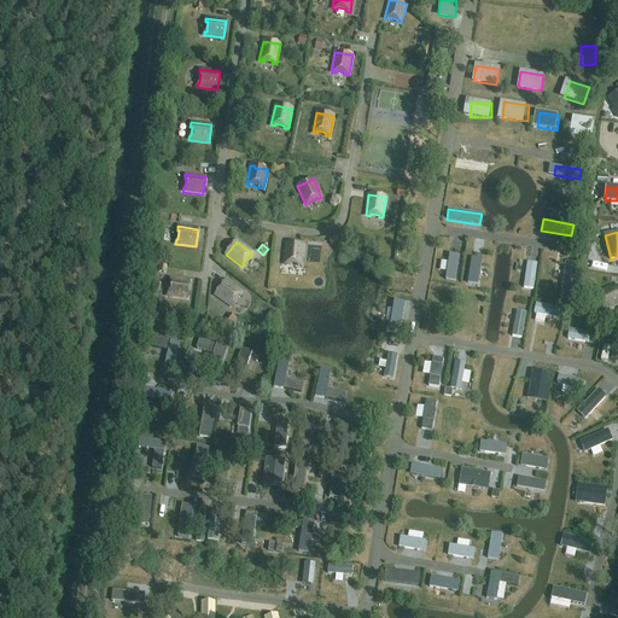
[(302,266),(303,245),(286,244),(284,264),(289,264),(289,262),(297,263),(297,266),(302,266)]
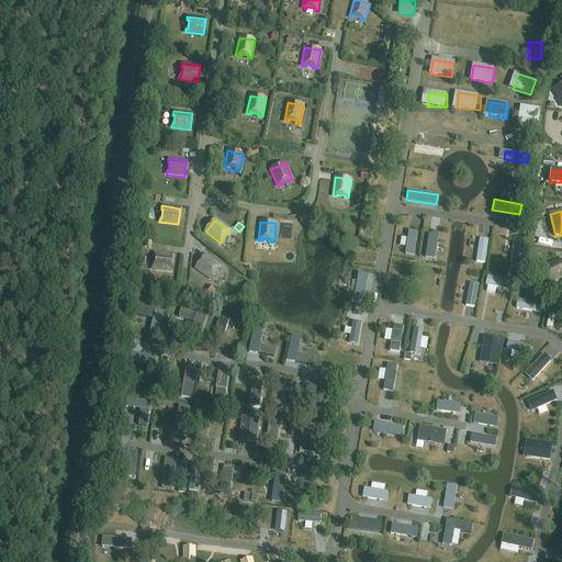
[(419,235),(409,233),(405,256),(415,258),(419,235)]
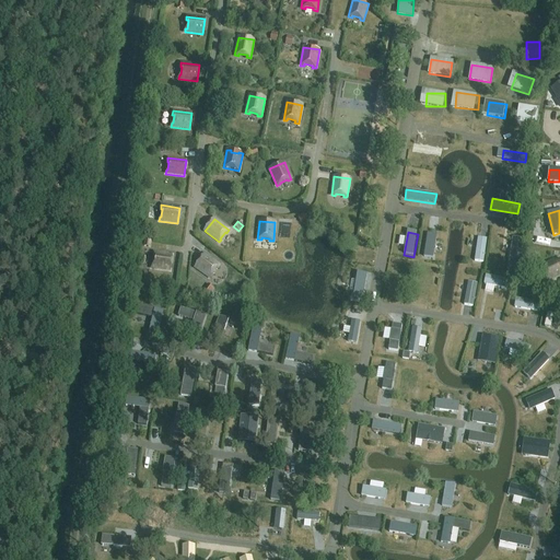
[(438,235),(428,234),(423,259),(433,260),(438,235)]
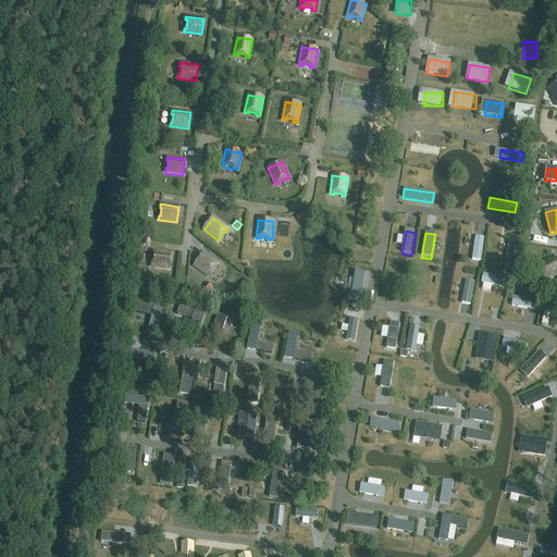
[(520,236),(509,234),(505,265),(516,267),(520,236)]
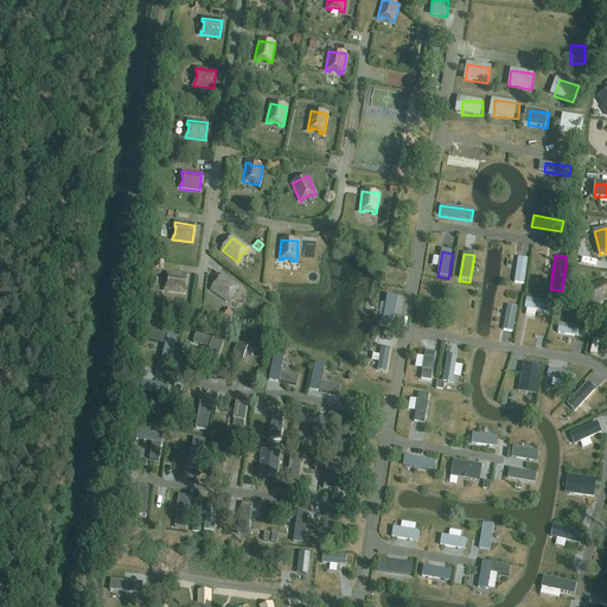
[(528,257),(518,256),(515,282),(523,285),(528,257)]
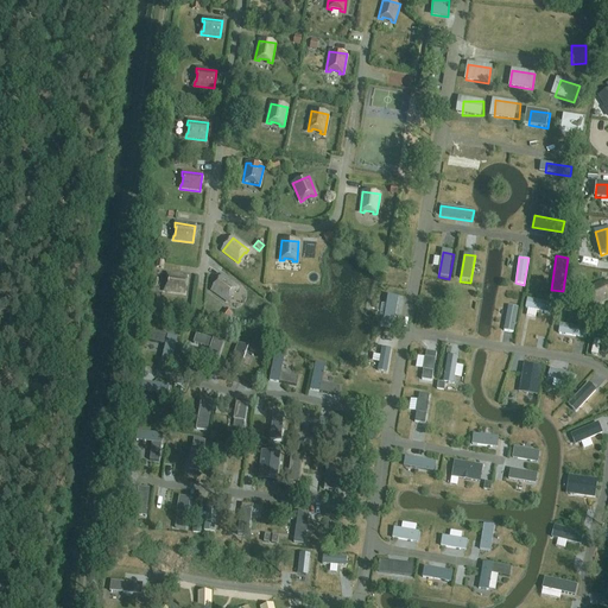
[(282,265),(282,273),(305,273),(305,264),(282,265)]
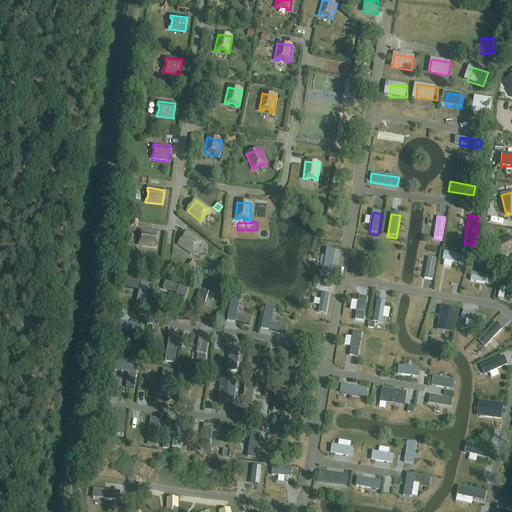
[(155,247),(157,233),(140,230),(140,234),(142,234),(141,241),(139,241),(138,245),(155,247)]
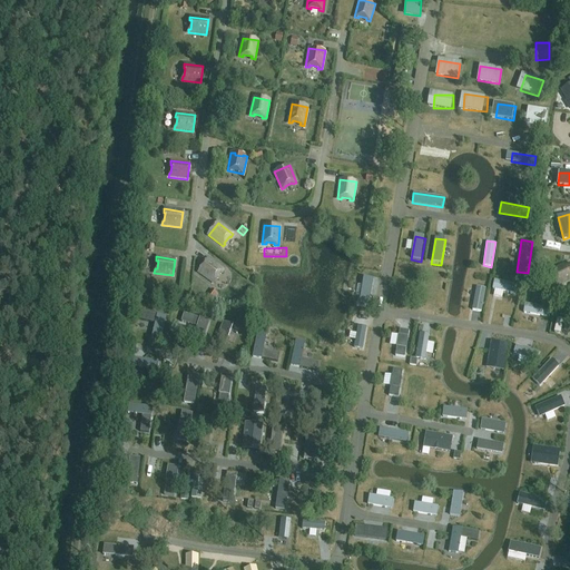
[(220,274),(224,271),(208,259),(198,273),(214,284),(216,281),(215,279),(219,273),(220,274)]
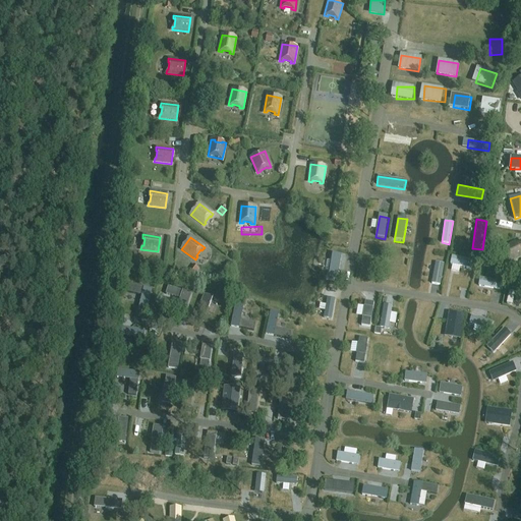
[(520,254),(520,241),(512,246),(511,244),(503,248),(510,263),(520,256),(520,254)]
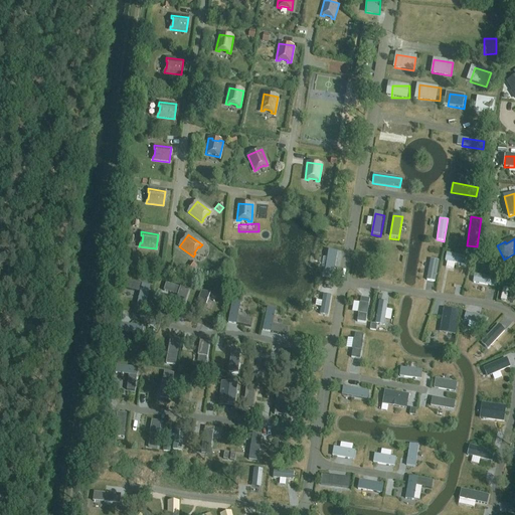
[(390,249),(390,269),(399,269),(399,249),(390,249)]
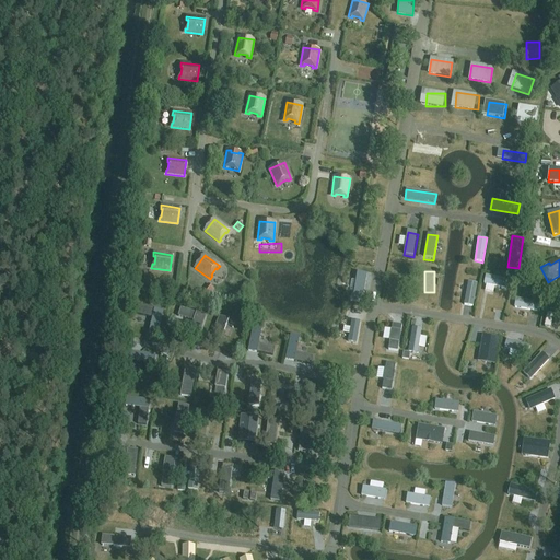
[(508,277),(486,272),(483,282),(505,288),(508,277)]
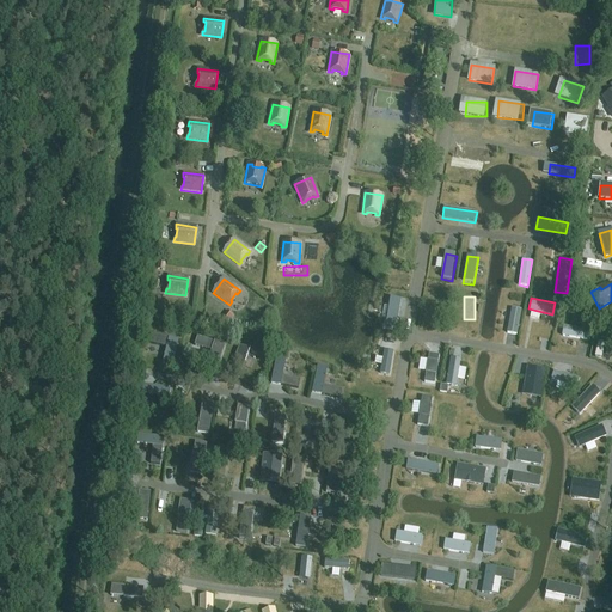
[(403,300),(391,299),(386,329),(399,331),(403,300)]
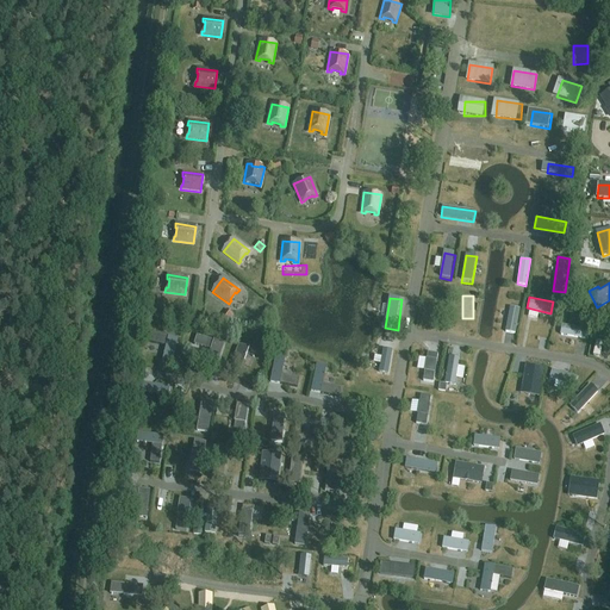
[(516,334),(520,307),(509,306),(505,332),(516,334)]
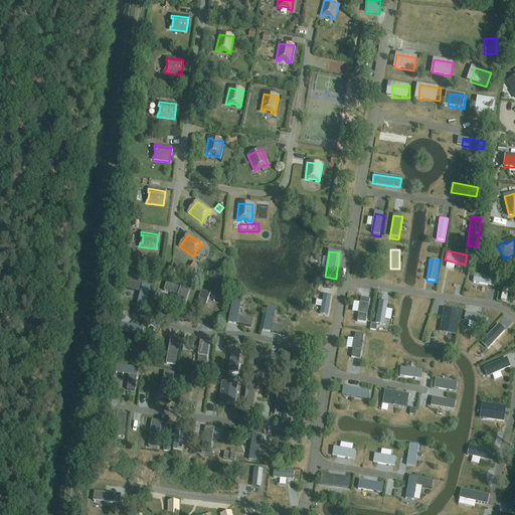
[(196,266),(190,262),(187,267),(192,271),(196,266)]
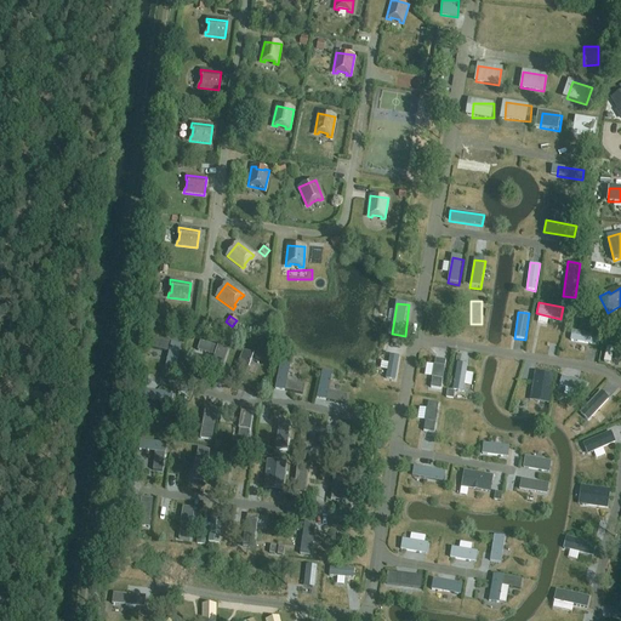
[(570,341),(597,345),(598,334),(571,330),(570,341)]
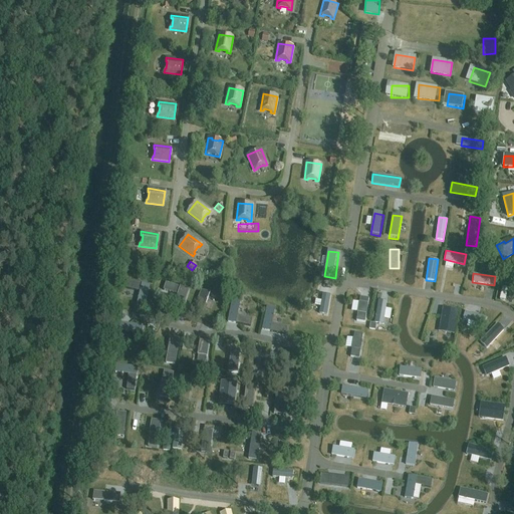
[(151,313),(155,287),(145,285),(141,312),(151,313)]
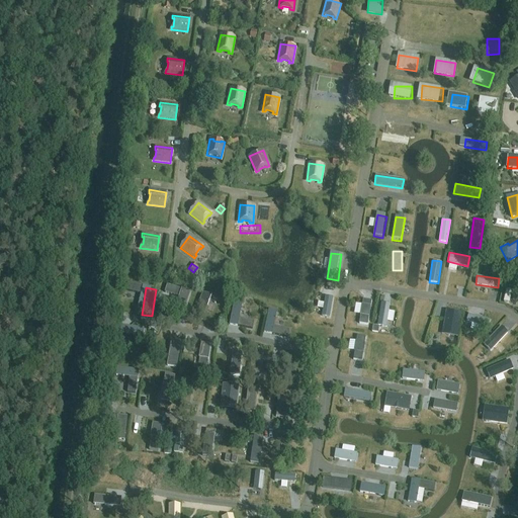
[(180,298),(182,293),(172,289),(170,294),(180,298)]
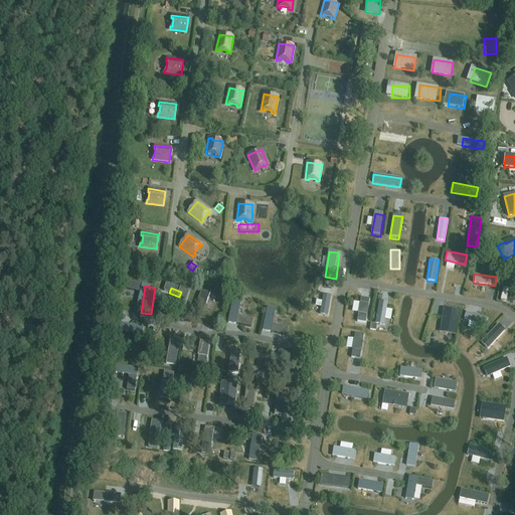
[(210,297),(200,293),(191,317),(202,321),(210,297)]
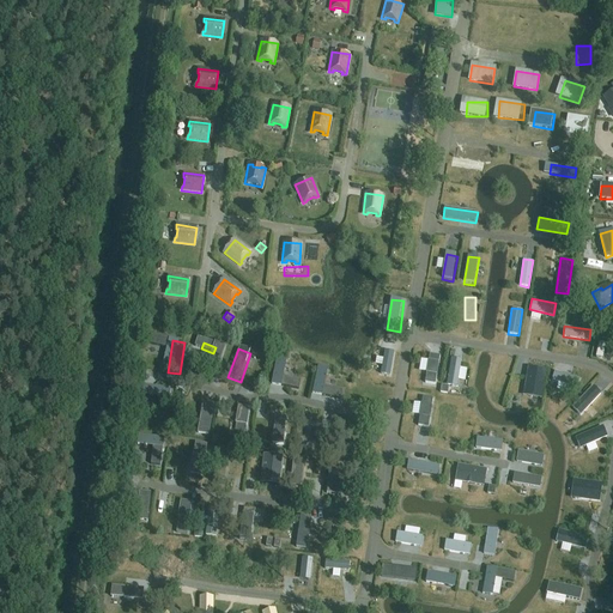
[(442,358),(430,356),(425,386),(437,387),(442,358)]
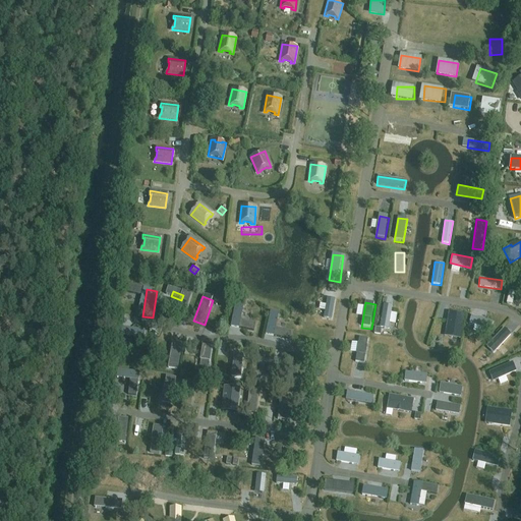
[(393,303),(384,302),(381,326),(390,328),(393,303)]
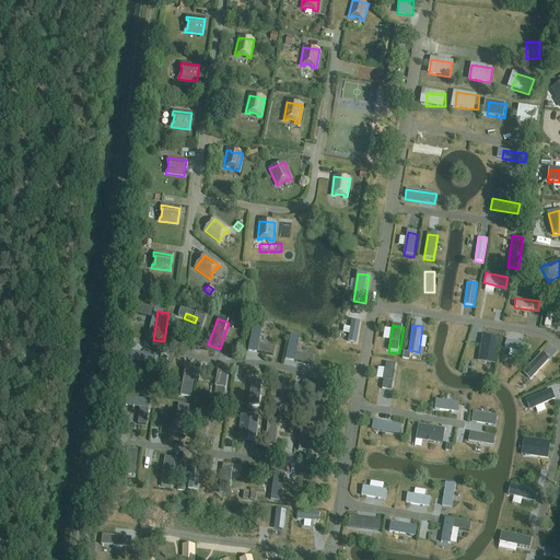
[(261,330),(252,328),(247,352),(257,354),(261,330)]
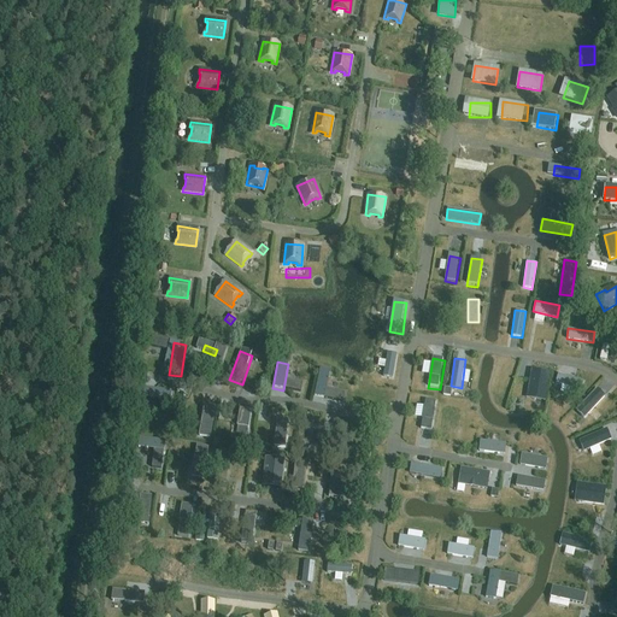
[(551,370),(532,366),(527,397),(545,399),(551,370)]
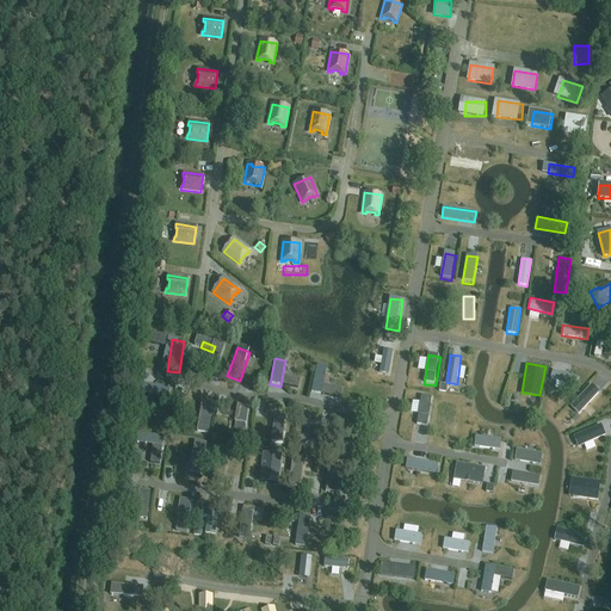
[(328,371),(318,368),(312,394),(323,396),(328,371)]
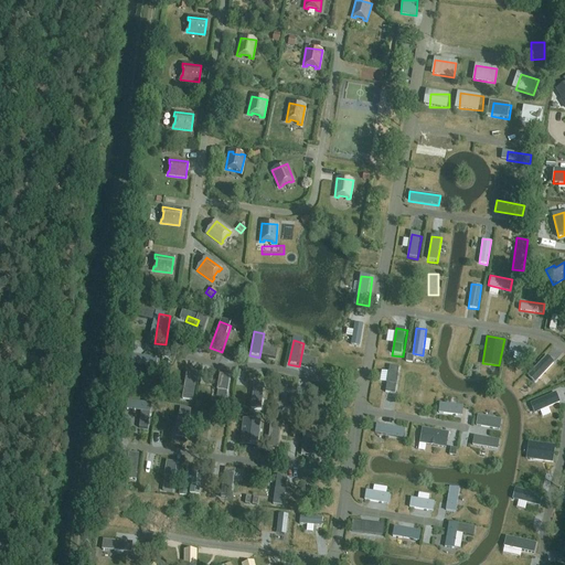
[(534,356),(518,352),(515,360),(531,365),(534,356)]
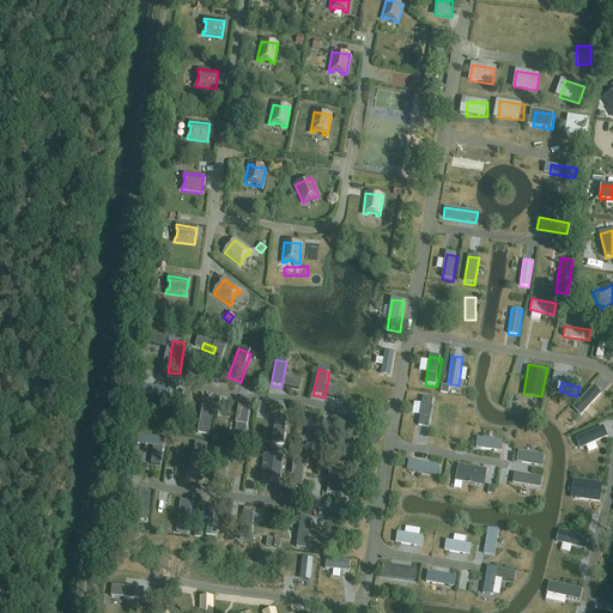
[(602,392),(594,384),(572,406),(581,414),(602,392)]
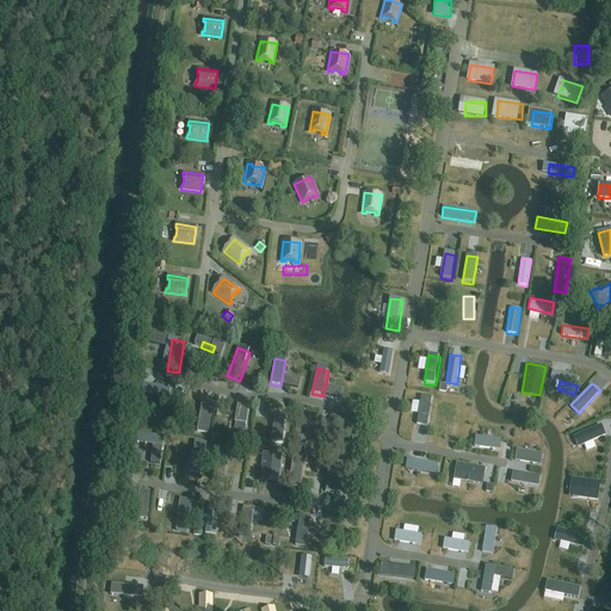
[(587,420),(606,399),(603,395),(584,417),(587,420)]
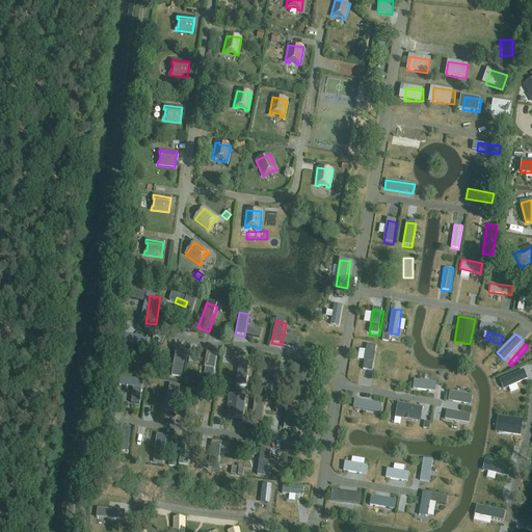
[(127,346),(127,357),(140,357),(140,347),(127,346)]
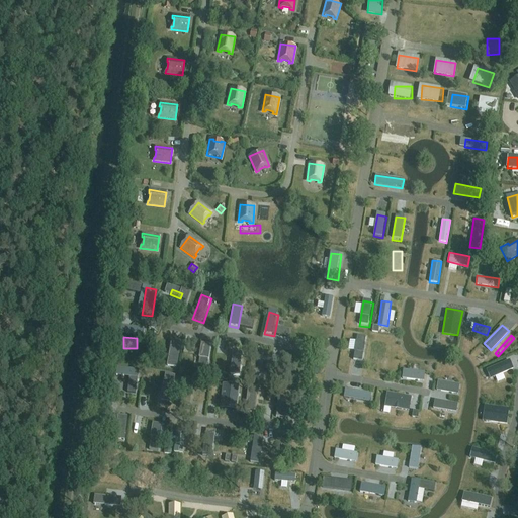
[(220,346),(221,356),(229,355),(229,345),(220,346)]
